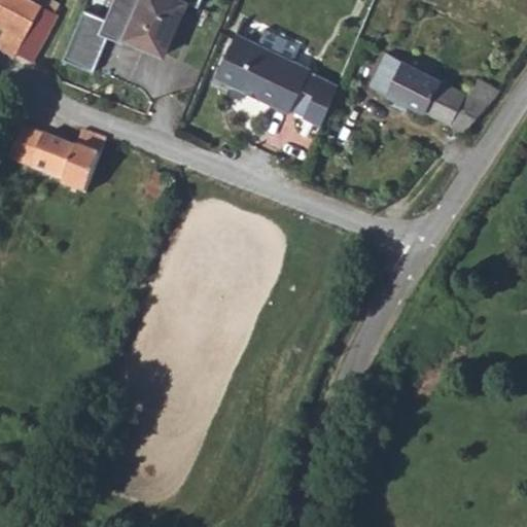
[(0,0),(0,24),(4,26),(0,32),(0,46),(12,55),(14,50),(34,60),(61,12),(59,11),(37,0),(0,0)]
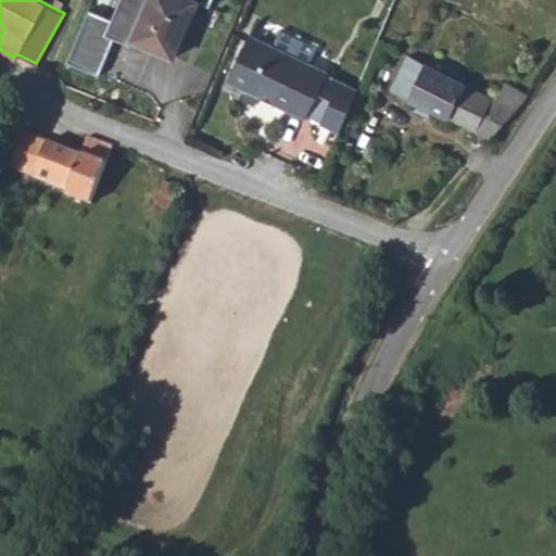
[(55,0),(39,0),(62,12),(65,5),(55,0)]
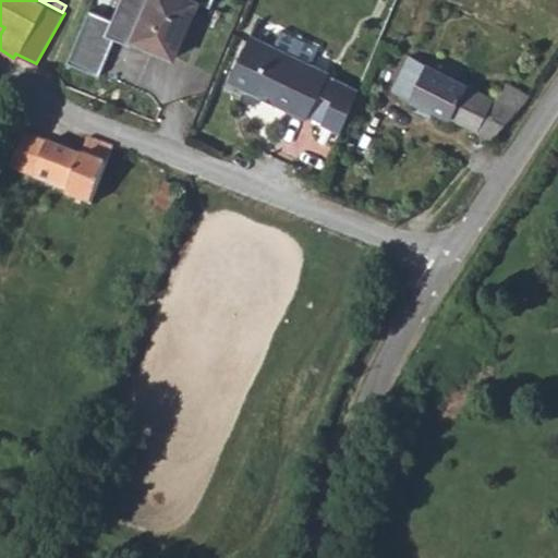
[(133,38),(177,57),(201,0),(218,7),(220,0),(120,0),(116,12),(93,2),(68,59),(72,61),(100,73),(116,36),(131,43),(133,38)]
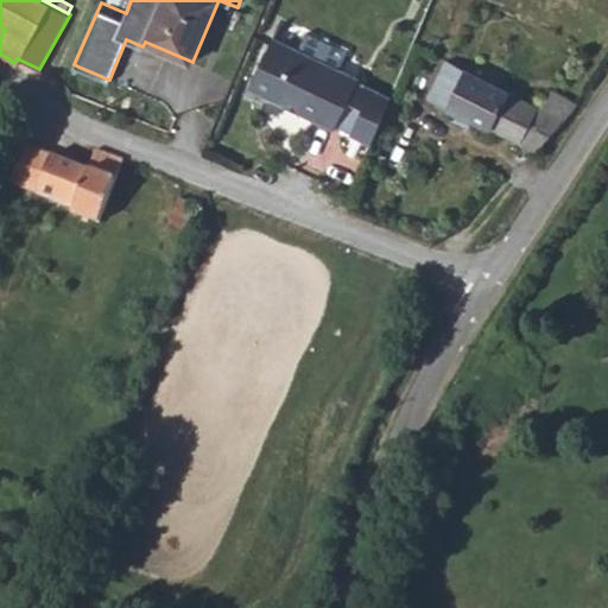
[(335,130),(360,77),(274,36),(248,89),(335,130)]
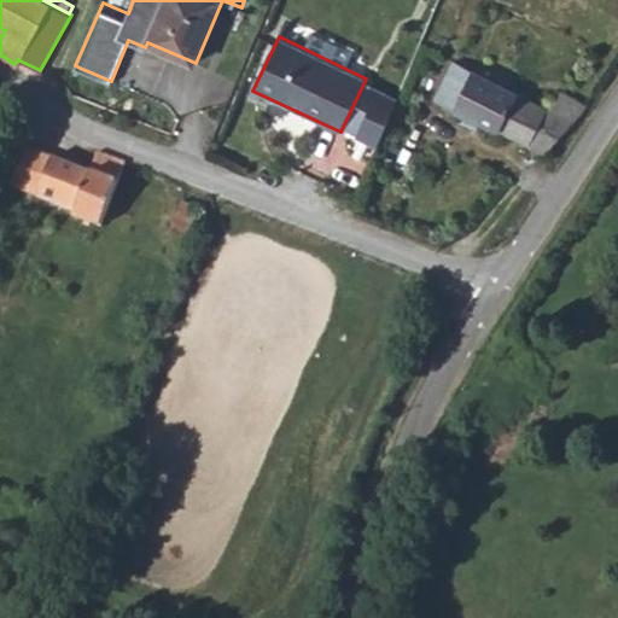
[(452,109),(543,151),(559,135),(586,101),(561,91),(549,106),(470,69),(452,109)]
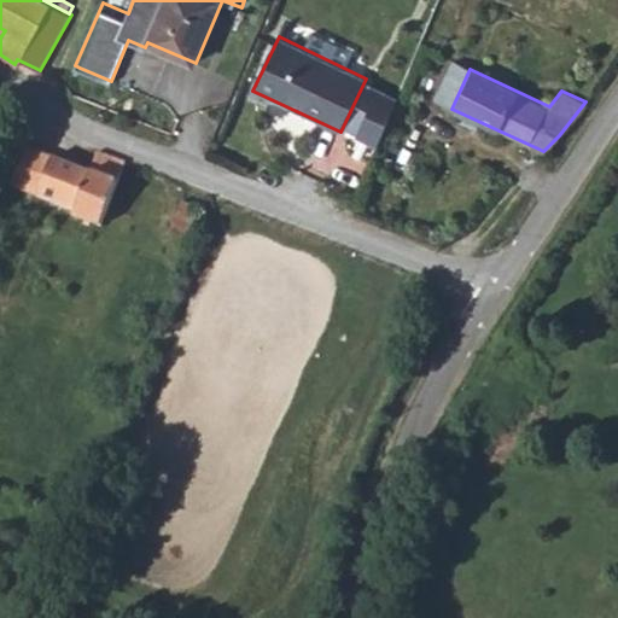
[(25,152),(16,149),(6,164),(9,165),(16,168),(6,182),(1,198),(29,208),(35,192),(75,208),(89,168),(29,145),(25,152)]
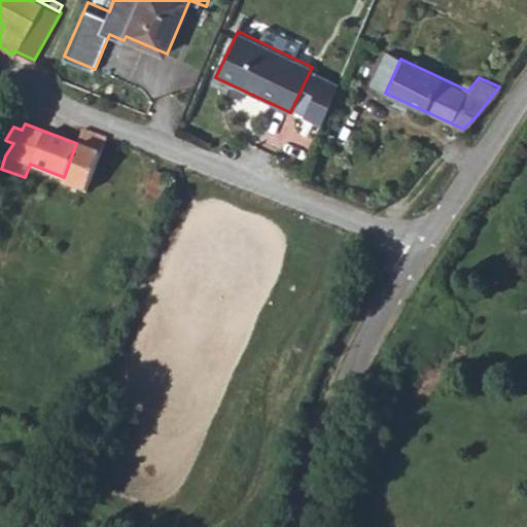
[(62,182),(85,191),(108,137),(82,128),(76,143),(64,177),(62,182)]
